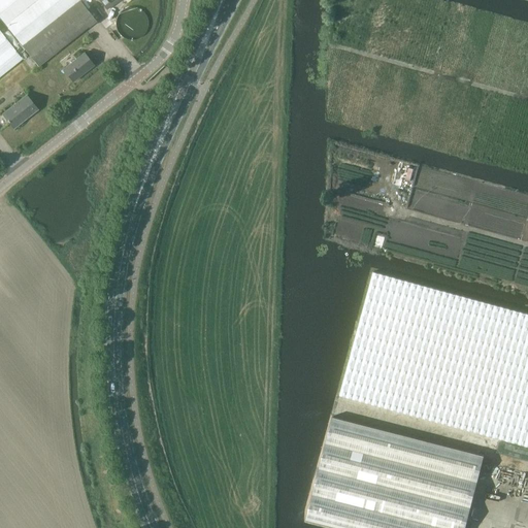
[(0,0),(0,18),(38,66),(96,21),(79,0),(0,0)]
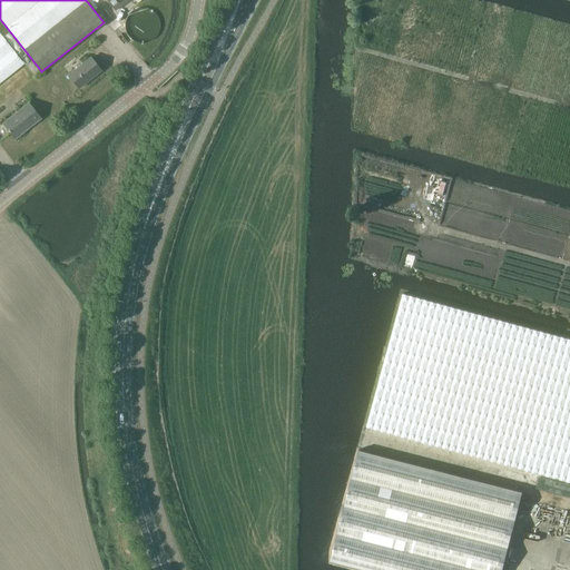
[(107,0),(116,11),(128,0),(107,0)]
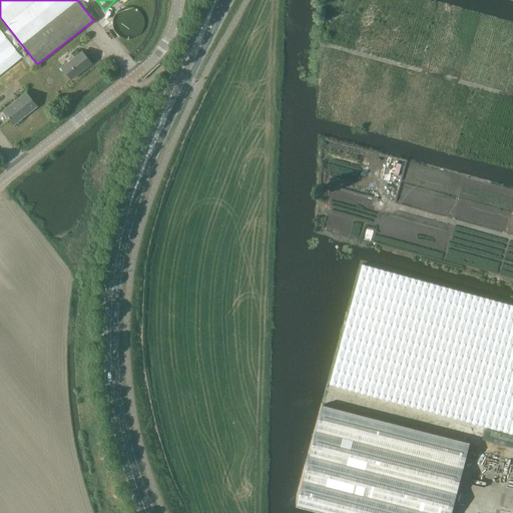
[(0,94),(31,69),(27,64),(0,30),(0,94)]
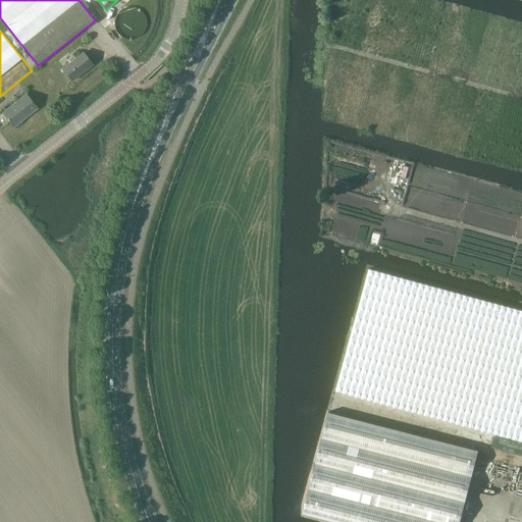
[(84,53),(65,65),(62,68),(71,80),(92,64),(84,53)]
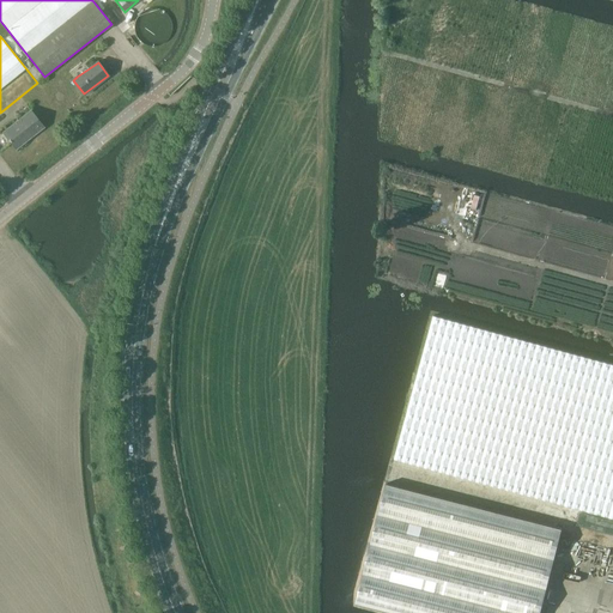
[(16,149),(43,127),(30,110),(2,133),(16,149)]
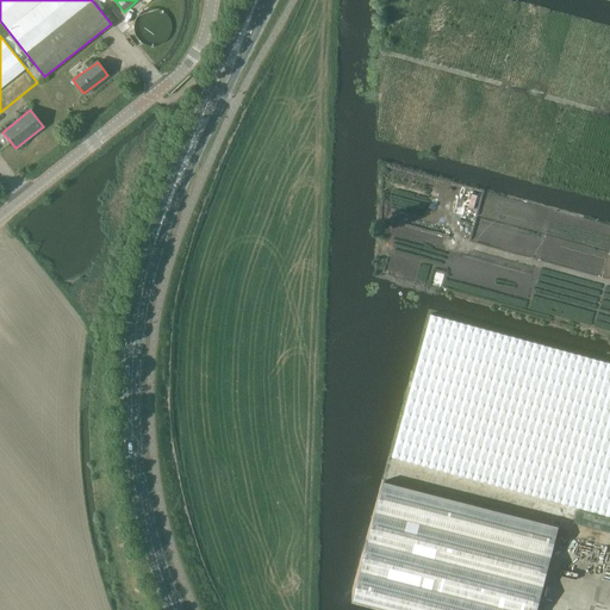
[(609,362),(431,313),(392,456),(609,516),(609,362)]
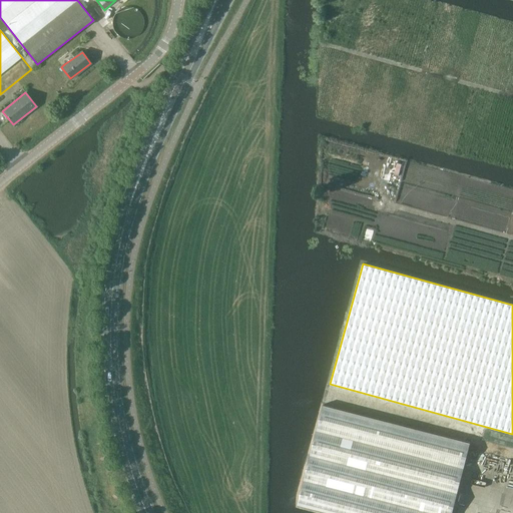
[(328,512),(452,512),(470,443),(323,405),(297,505),(328,512)]
